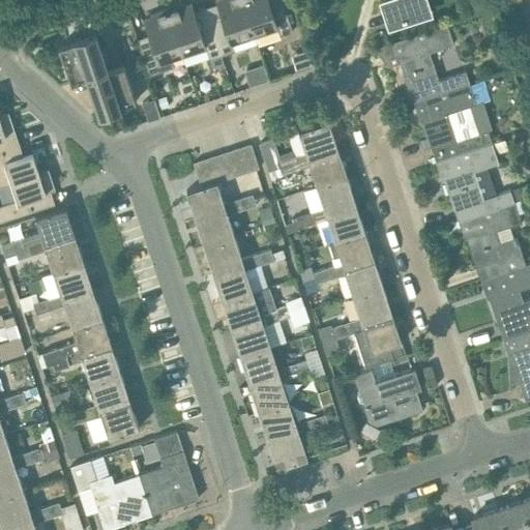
[(231,39),(254,32),(243,0),(216,0),(224,20),(212,24),(223,54),(234,50),(231,39)]
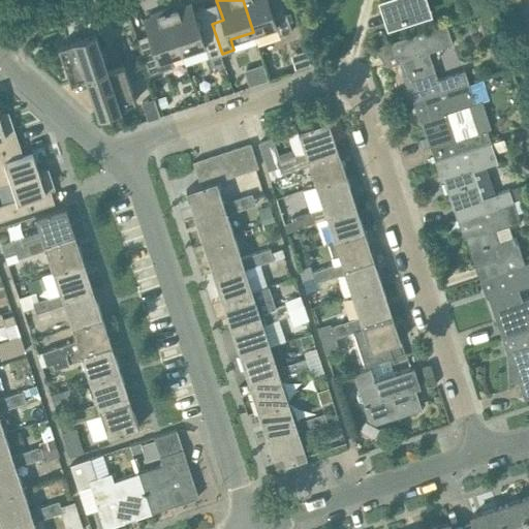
[(257,44),(281,37),(280,34),(292,30),(282,0),(281,0),(270,4),(269,0),(243,0),(253,32),(257,44)]
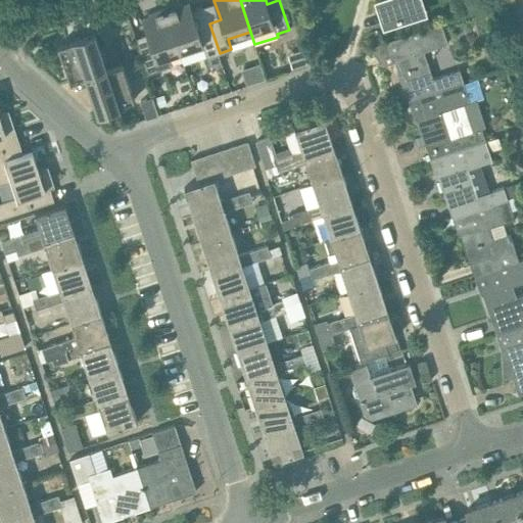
[(380,0),(377,1),(385,25),(403,18),(403,16),(423,10),(419,0),(380,0)]
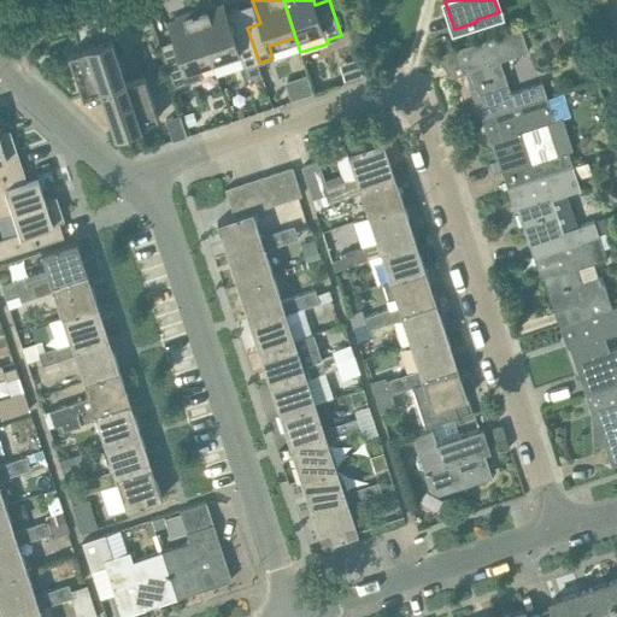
[(259,63),(247,28),(233,33),(223,3),(215,6),(213,3),(195,9),(212,60),(239,52),(245,68),(259,63)]
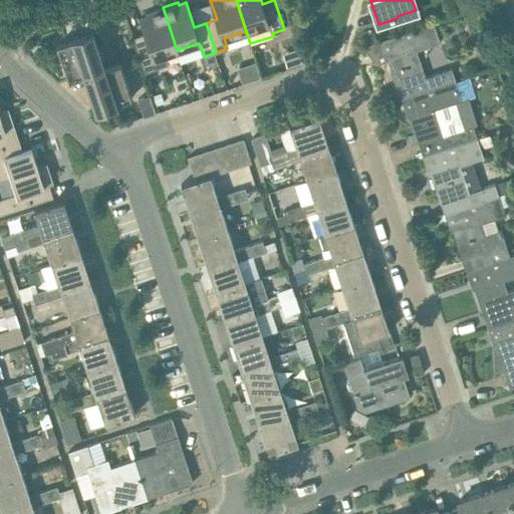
[(166,54),(177,50),(163,7),(148,12),(148,15),(141,17),(148,38),(136,42),(146,71),(169,63),(166,54)]
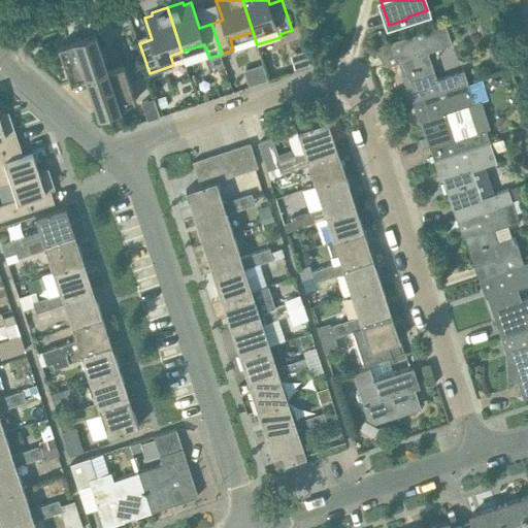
[(371,48),(375,47),(382,58),(400,53),(401,58),(398,59),(408,90),(409,90),(413,99),(467,81),(464,69),(437,78),(428,51),(454,42),(447,22),(370,47),(371,48)]
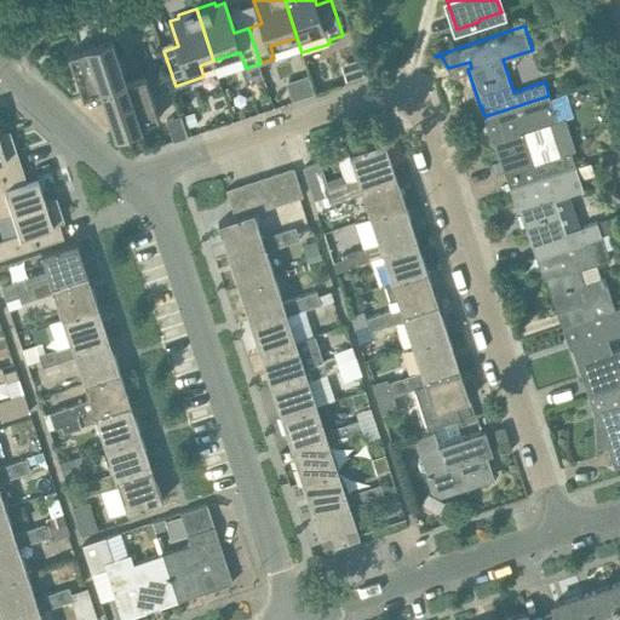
[(127,80),(126,79),(113,36),(89,45),(89,46),(69,52),(84,96),(103,90),(103,89),(127,80)]
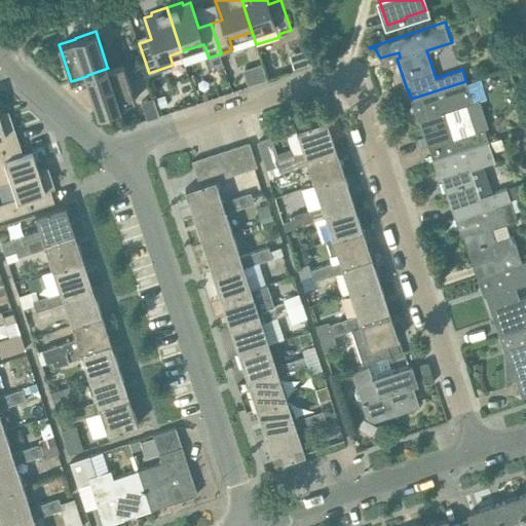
[(99,112),(120,105),(119,104),(136,99),(123,62),(107,67),(108,68),(87,75),(87,76),(99,112)]
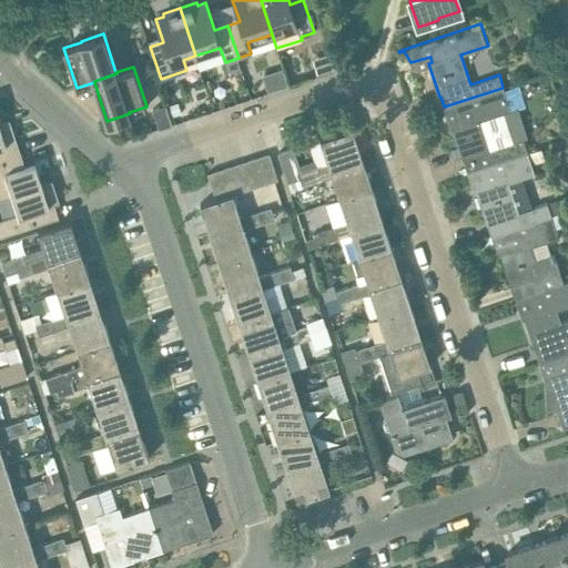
[(487,125),(485,119),(510,110),(503,88),(444,107),(448,121),(450,121),(463,159),(464,159),(467,170),(527,150),(523,139),(494,148),(492,140),(494,139),(496,135),(496,132),(495,129),(493,127),(489,124),(487,125)]
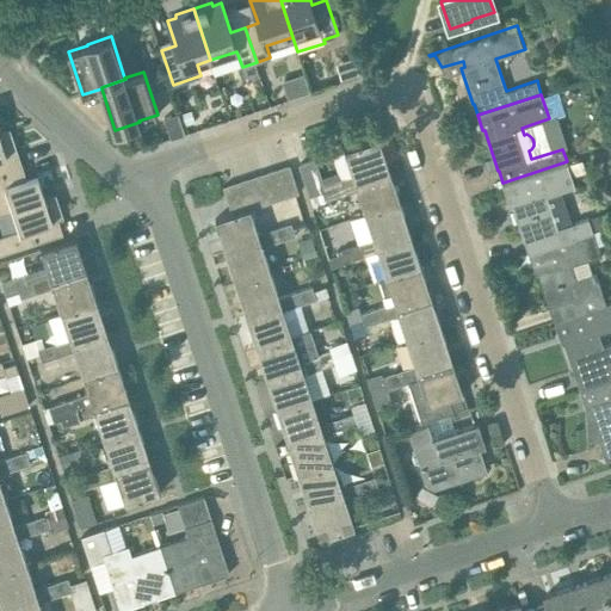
[(191,110),(183,113),(186,124),(196,122),(191,110)]
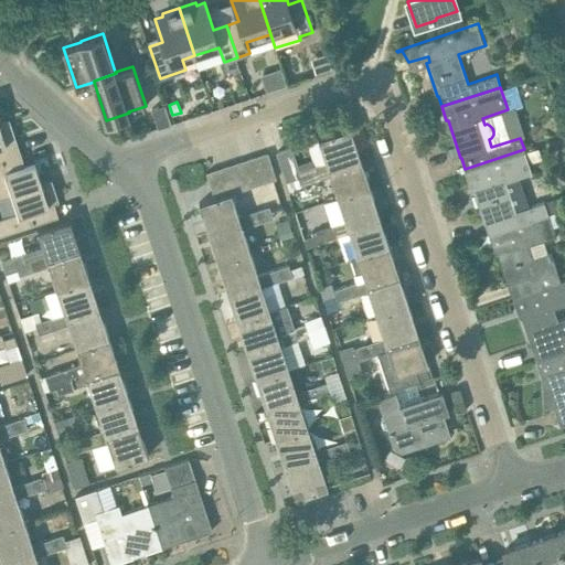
[(0,145),(17,140),(9,117),(0,120),(0,145)]
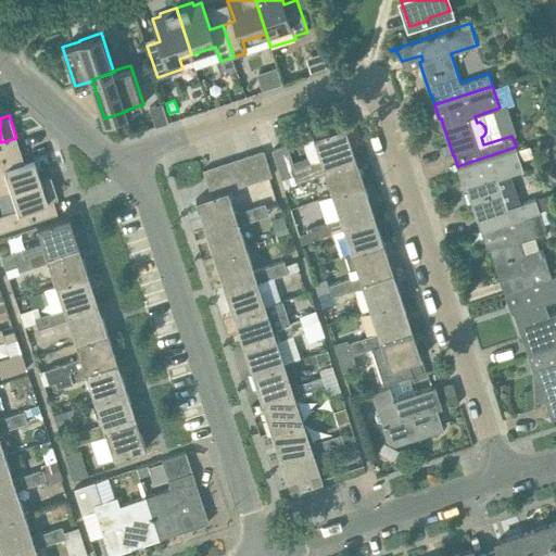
[(324,165),(355,154),(345,125),(314,135),(321,159),(324,165)]
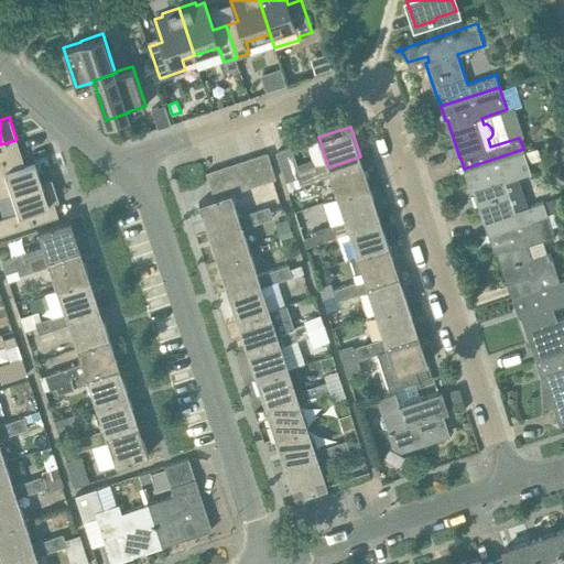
[(316,130),(295,138),(297,144),(318,137),(316,130)]
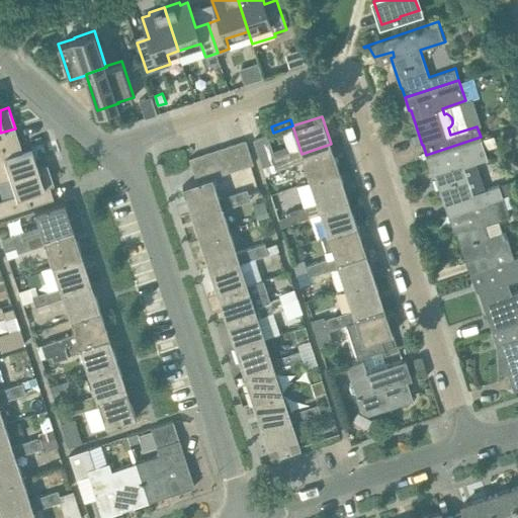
[(0,146),(19,140),(15,128),(0,133),(0,146)]
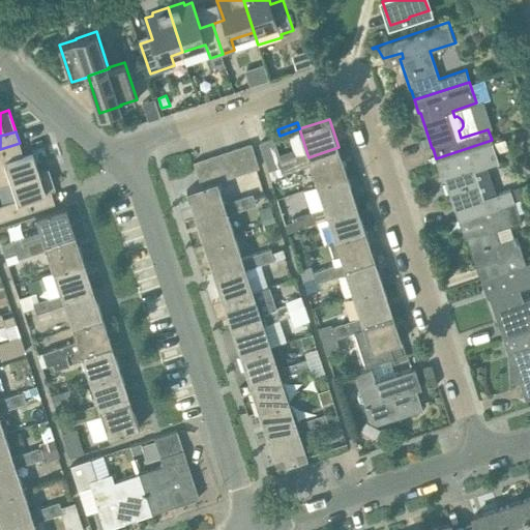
[(274,137),(260,142),(269,170),(280,167),(282,172),(296,167),(293,156),(282,159),(274,137)]
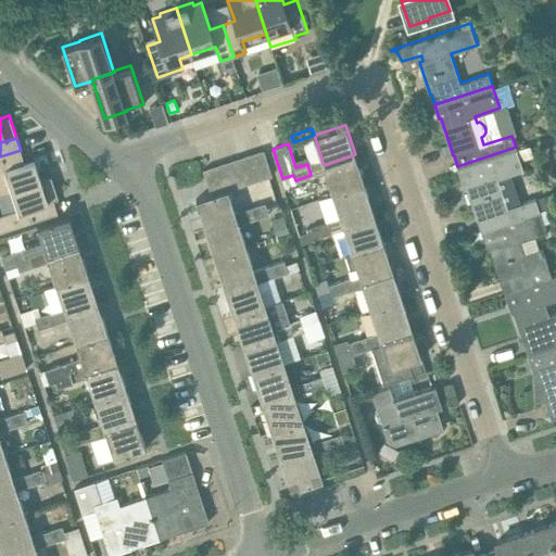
[(520,202),(510,173),(522,168),(516,147),(457,166),(463,181),(464,180),(477,219),(478,218),(481,229),(540,210),(535,198),(520,202)]
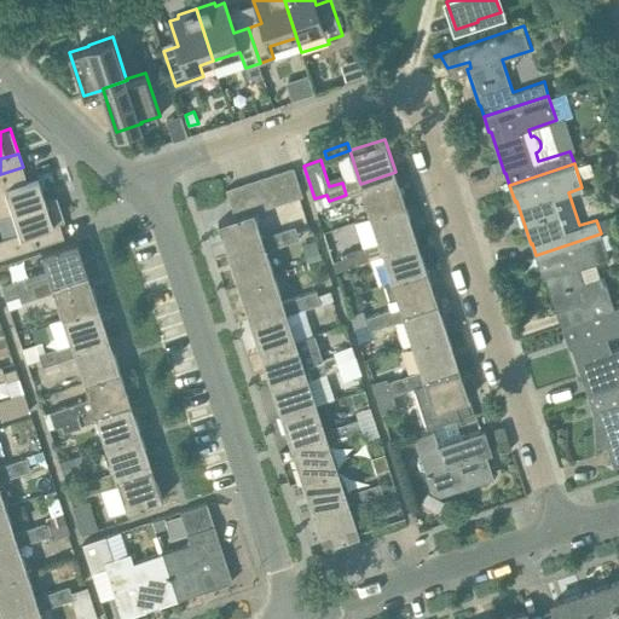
[(302,194),(301,189),(294,166),(281,171),(289,198),(302,194)]
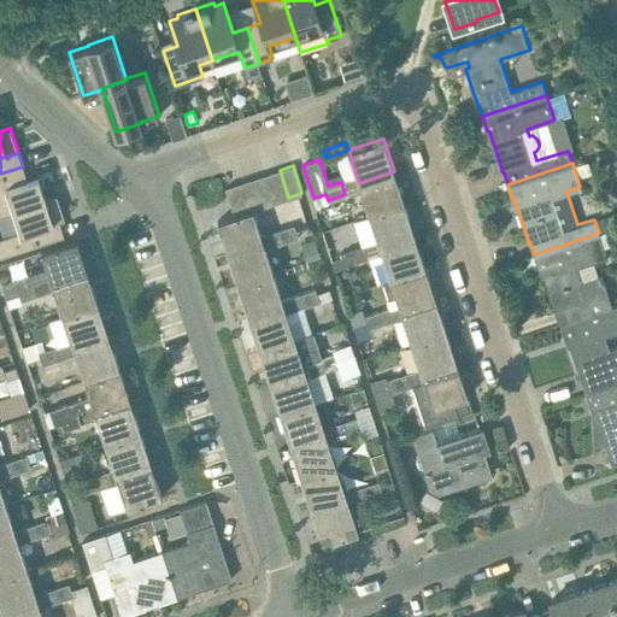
[(23,166),(0,174),(0,188),(27,180),(23,166)]
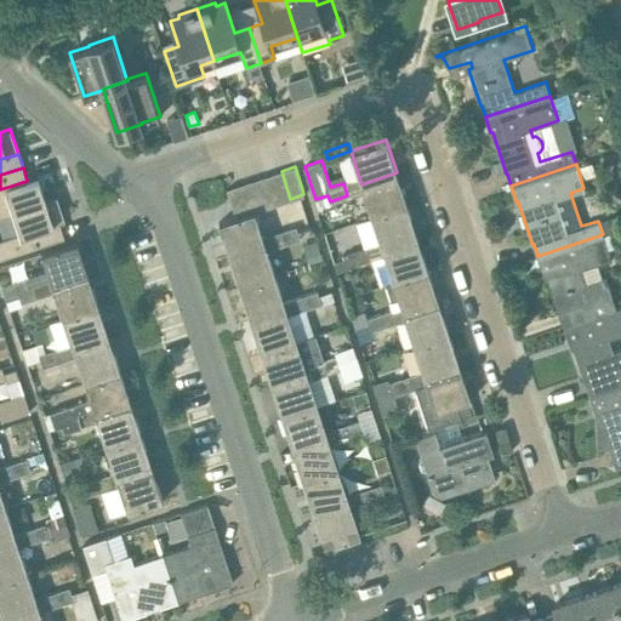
[(277,204),(290,199),(281,171),(267,176),(277,204)]
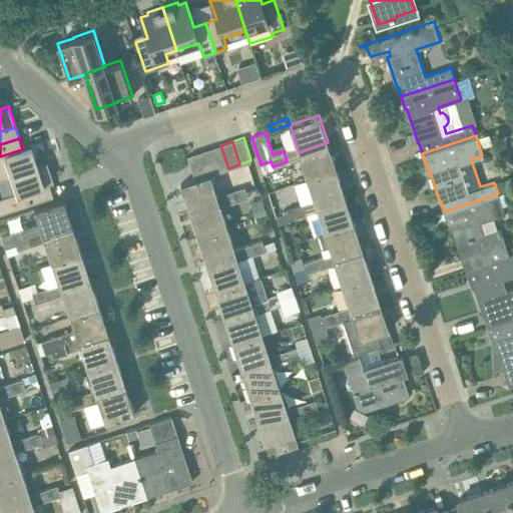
[(297,146),(284,151),(287,161),(300,157),(307,178),(336,168),(328,142),(299,152),(297,146)]
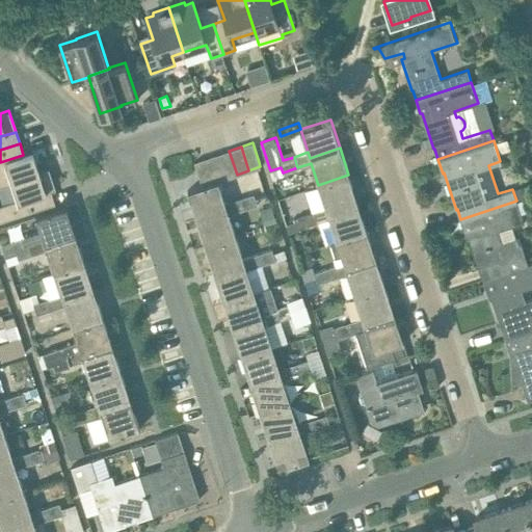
[(225,178),(237,175),(229,151),(217,154),(225,178)]
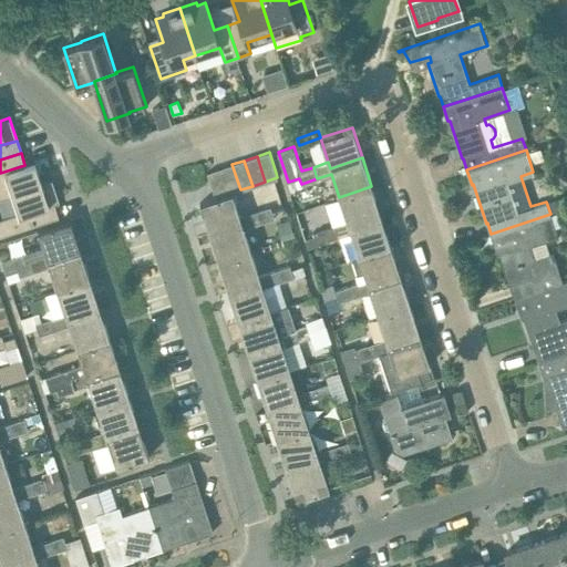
[(24,165),(0,173),(0,196),(42,183),(42,182),(35,162),(24,165)]
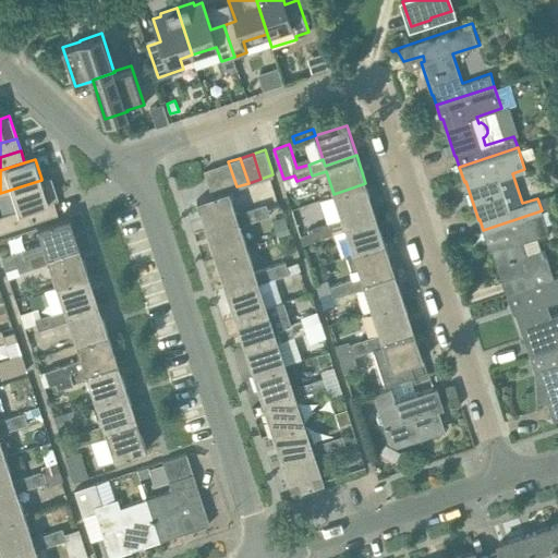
[(229,190),(237,186),(228,161),(216,166),(225,191),(229,190)]
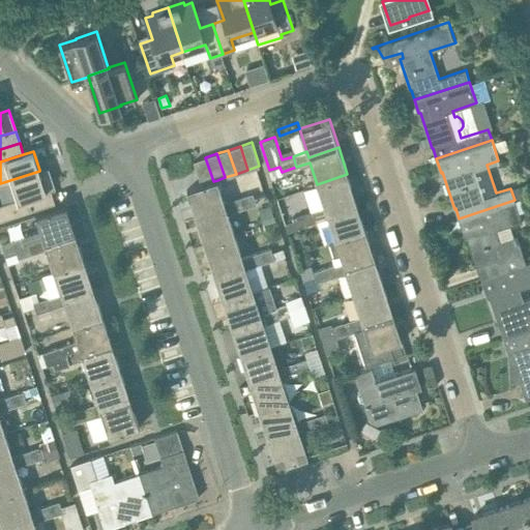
[(201,184),(213,181),(205,157),(194,162),(201,184)]
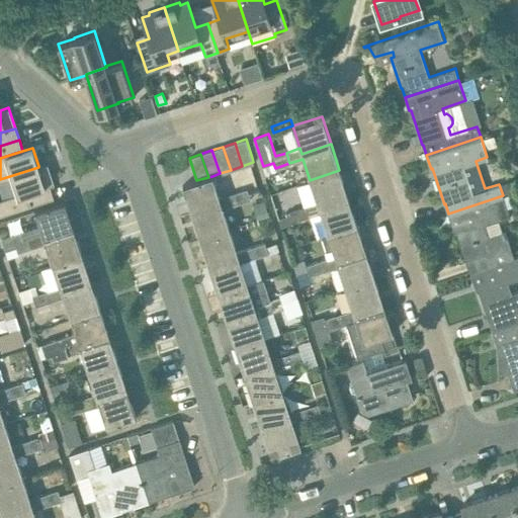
[(38,167),(0,179),(0,189),(3,198),(4,201),(50,185),(55,184),(48,163),(38,166),(38,167)]
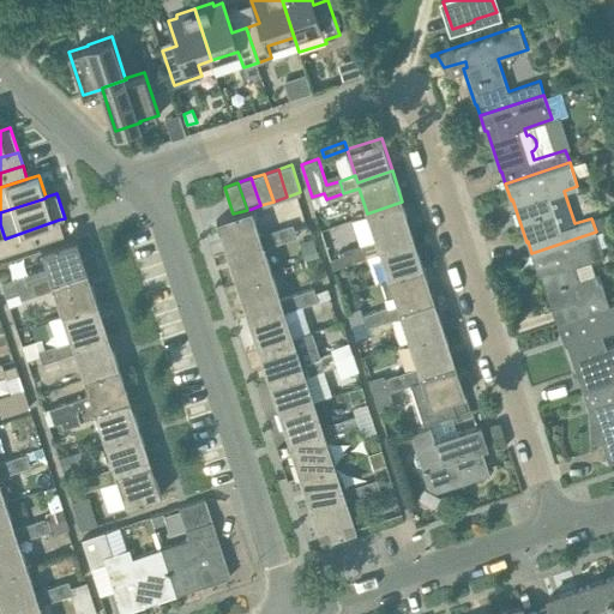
[(403,205),(402,202),(367,214),(375,238),(378,245),(413,233),(403,205)]
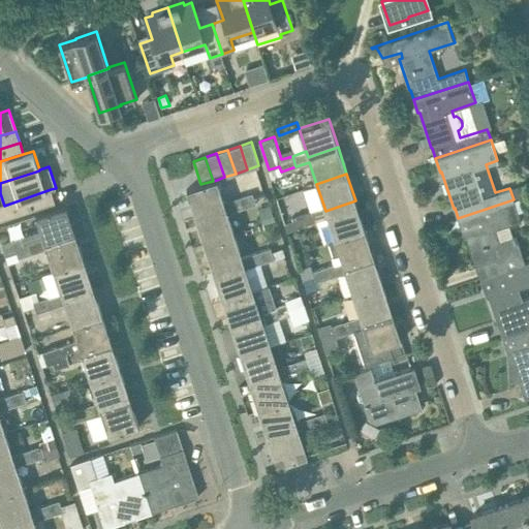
[(226,208),(224,201),(217,180),(213,181),(200,184),(186,189),(195,218),(226,208)]
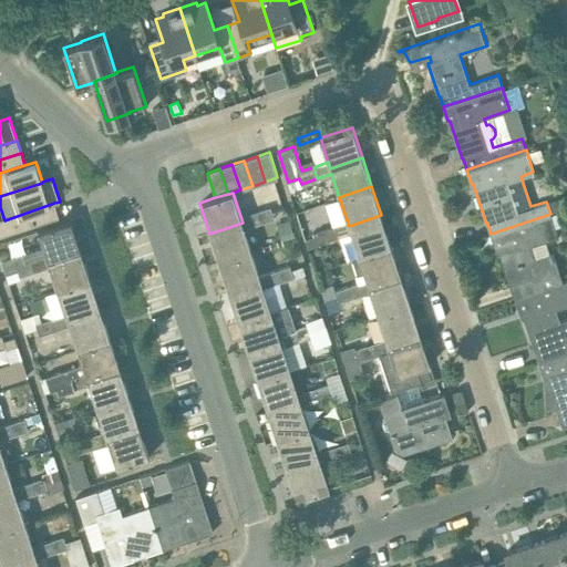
[(3,217),(0,217),(0,235),(59,216),(54,203),(4,220),(3,217)]
